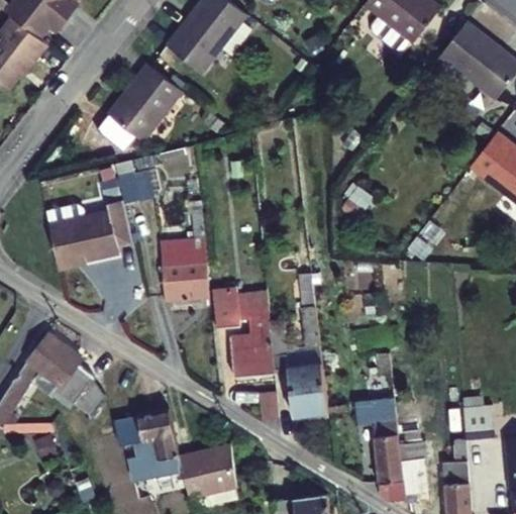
[(65,4),(60,0),(0,0),(0,1),(6,6),(34,28),(42,17),(50,23),(65,4)]
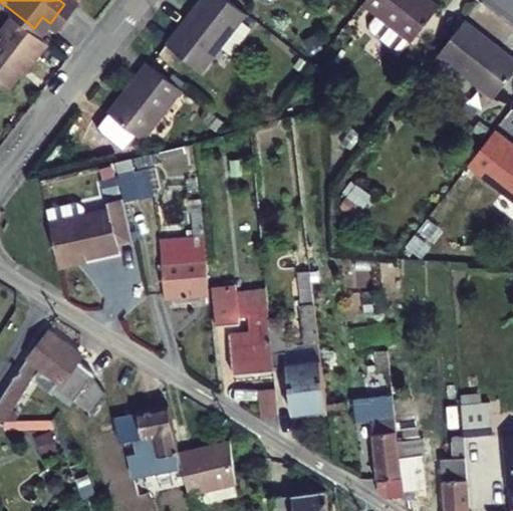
[(201,1),(167,45),(200,72),(246,15),(227,0),(200,0),(201,1)]
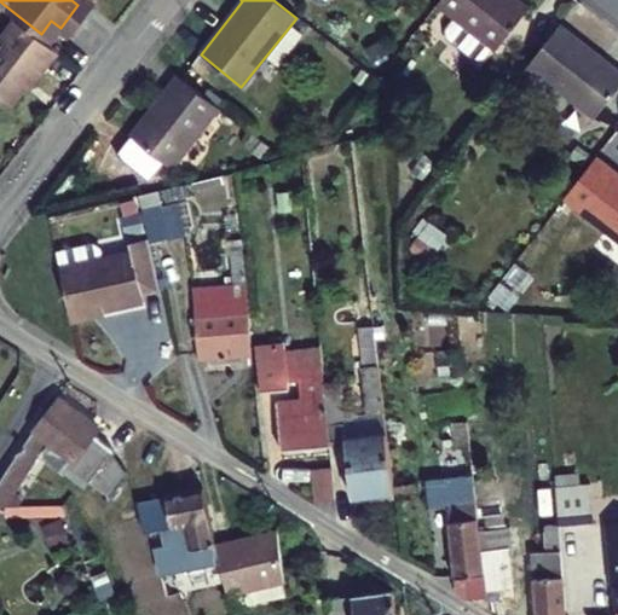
[(442,0),(437,6),(494,50),(526,9),(515,0),(442,0)]
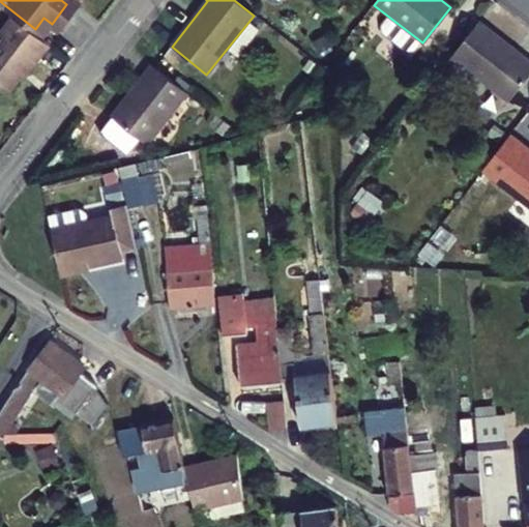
[(25,60),(45,36),(35,29),(6,6),(0,13),(0,79),(2,81),(21,57),(25,60)]
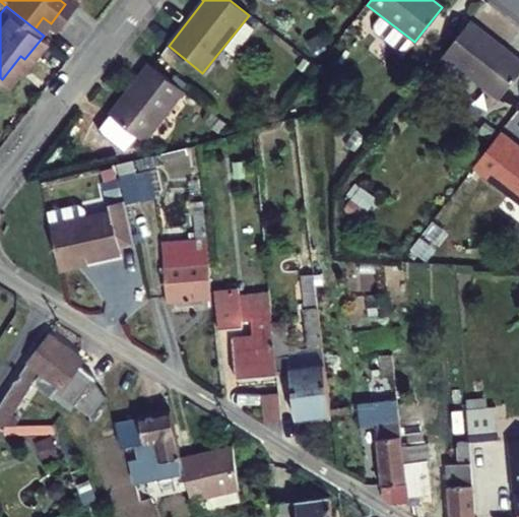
[(518,60),(471,24),(446,57),(501,100),(518,75),(518,60)]
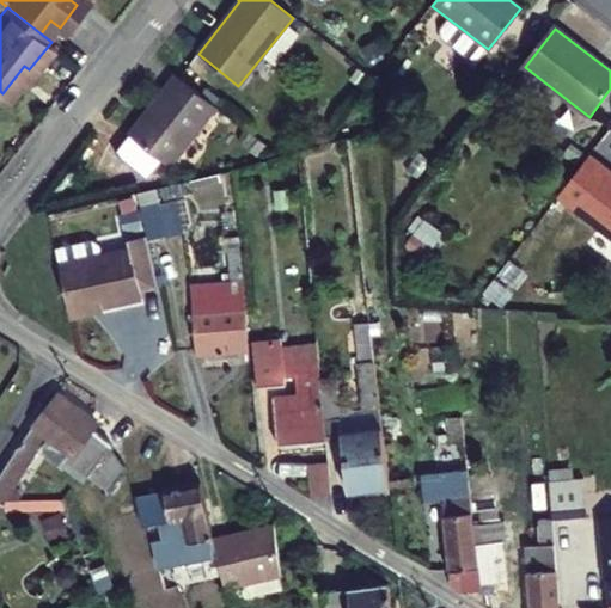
[(175,75),(128,135),(165,164),(173,163),(218,108),(175,75)]
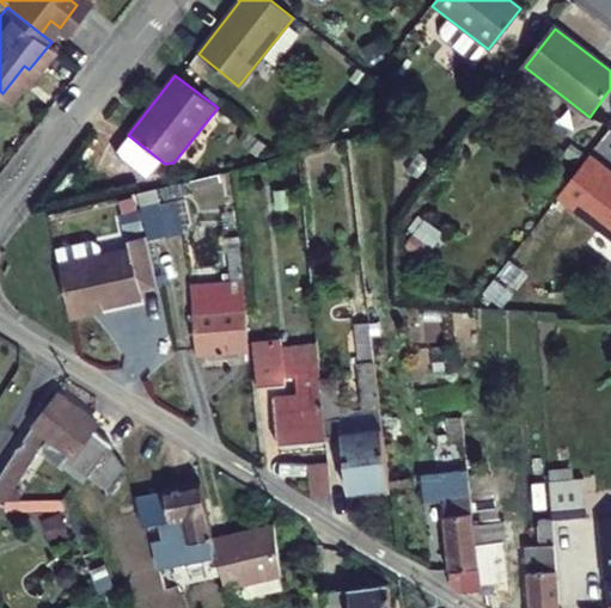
[(128,135),(117,148),(144,170),(165,164),(128,135)]
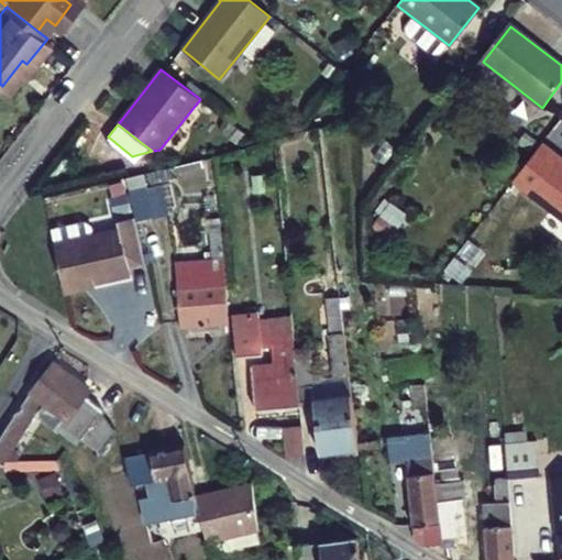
[(561,157),(542,142),(511,182),(561,220),(561,157)]
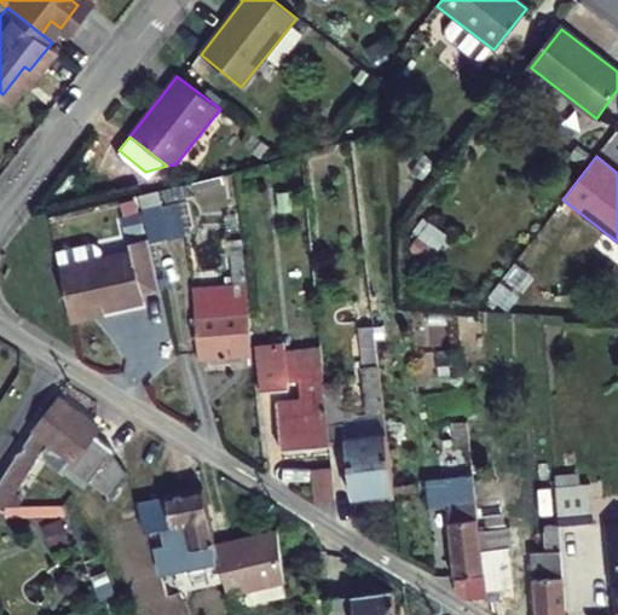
[(171,213),(152,219),(161,251),(178,245),(171,213)]
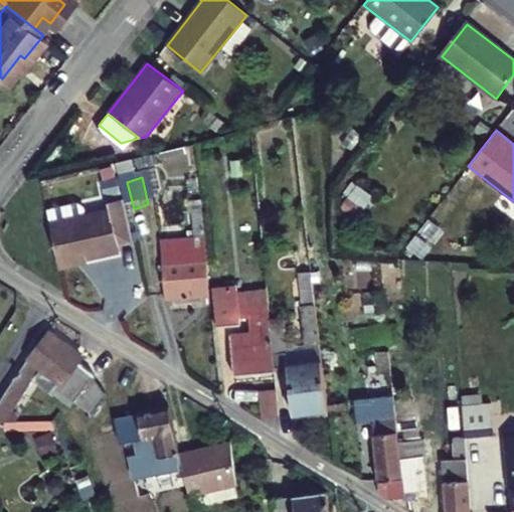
[(53,267),(113,252),(114,245),(127,242),(116,199),(101,203),(103,210),(41,225),(53,267)]
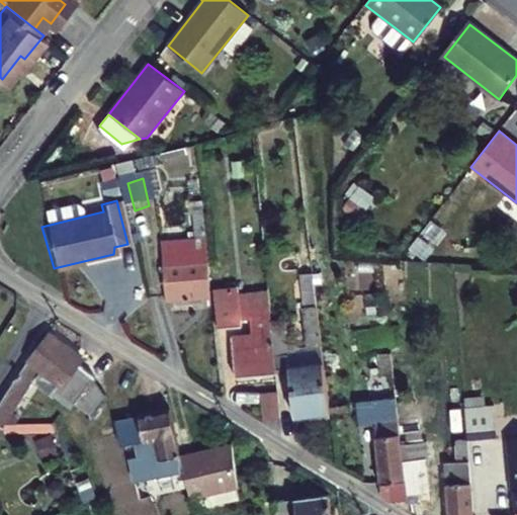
[(208,263),(204,223),(197,224),(198,232),(188,233),(192,264),(163,267),(167,303),(208,298),(204,263),(208,263)]
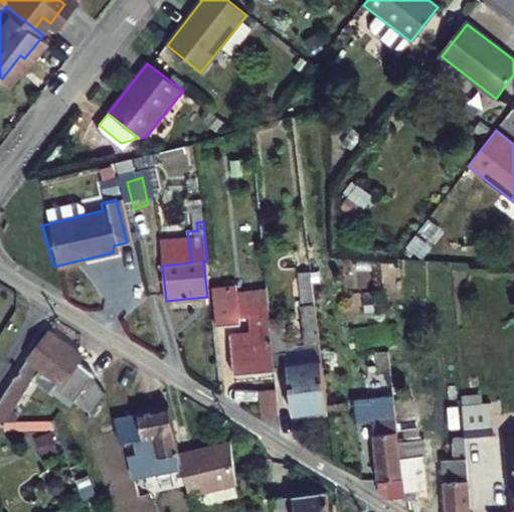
[(304,312),(306,336),(319,335),(316,310),(304,312)]
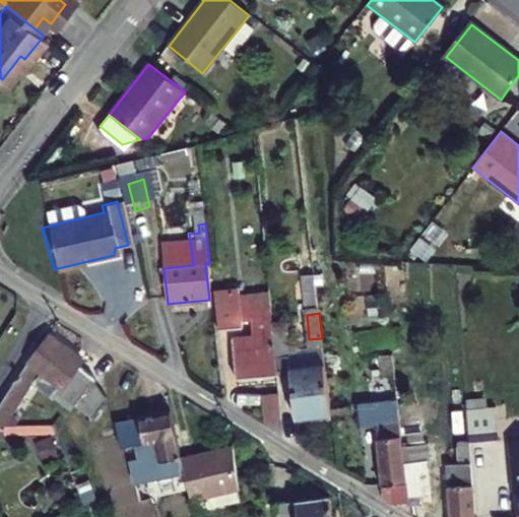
[(70,348),(74,343),(54,327),(0,394),(0,404),(11,412),(51,362),(80,384),(92,370),(86,362),(70,348)]
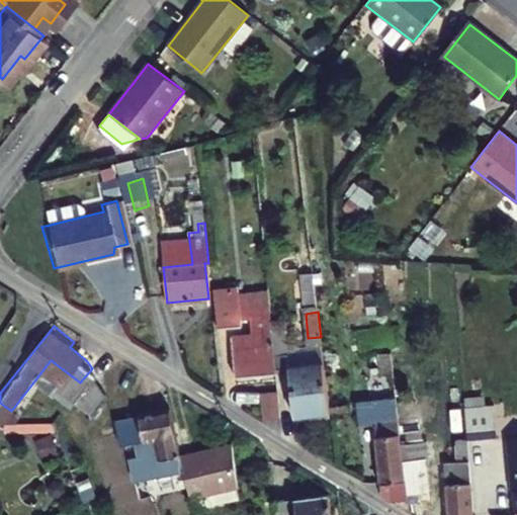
[(271,337),(271,334),(232,336),(235,376),(274,375),(274,372),(271,337)]
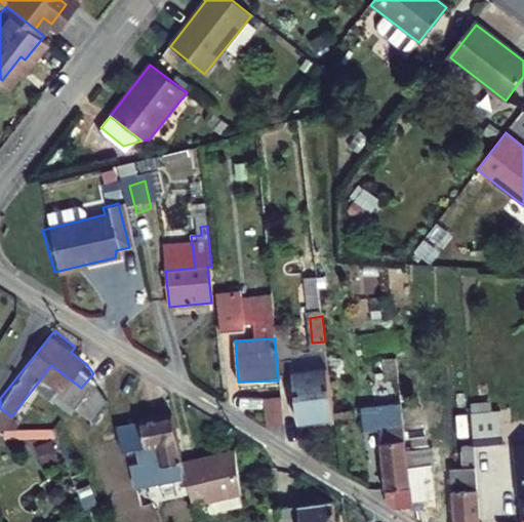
[(294,376),(291,339),(275,342),(278,377),(294,376)]
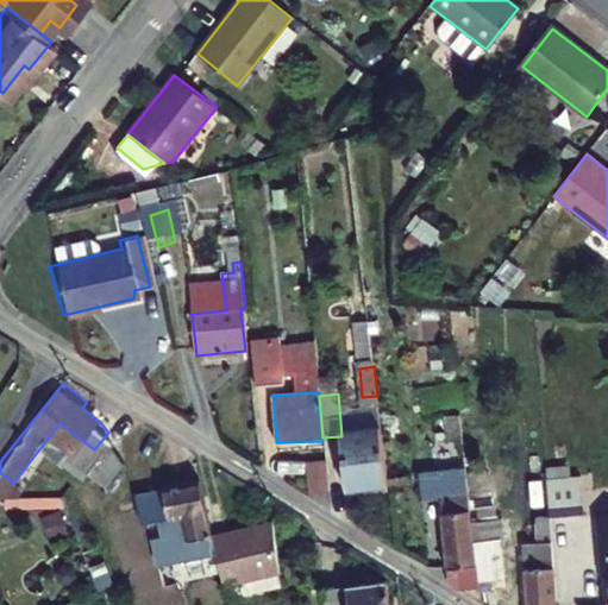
[(105,459),(117,443),(108,433),(94,449),(105,459)]
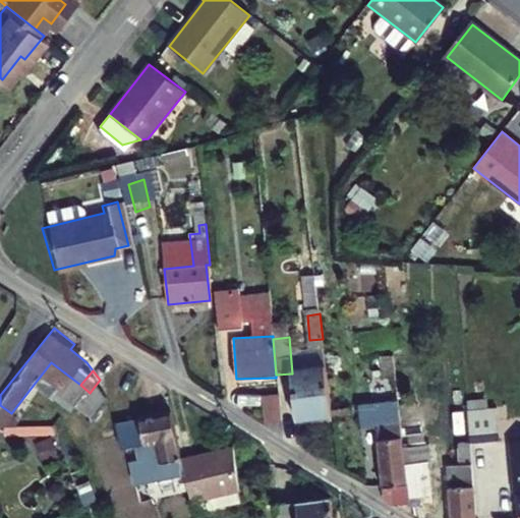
[(331,421),(326,370),(292,373),(297,423),(331,421)]
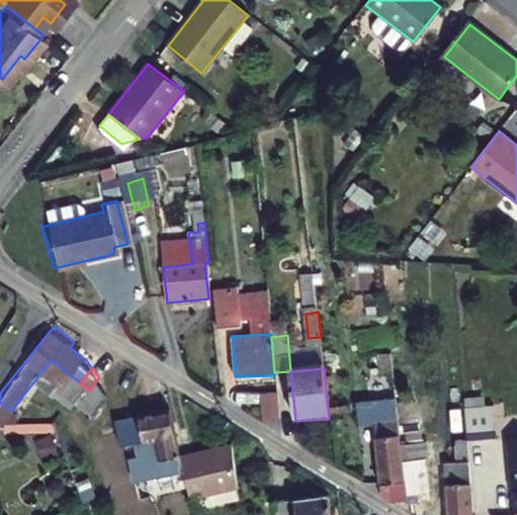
[(277,397),(261,399),(263,424),(279,423),(277,397)]
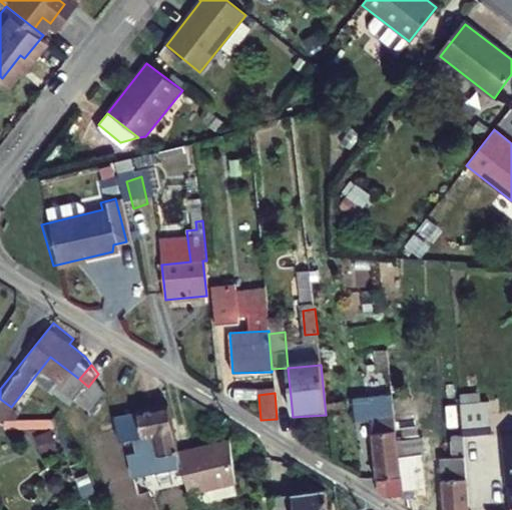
[(397,425),(395,401),(368,402),(373,472),(383,471),(384,489),(386,492),(401,491),(397,425)]
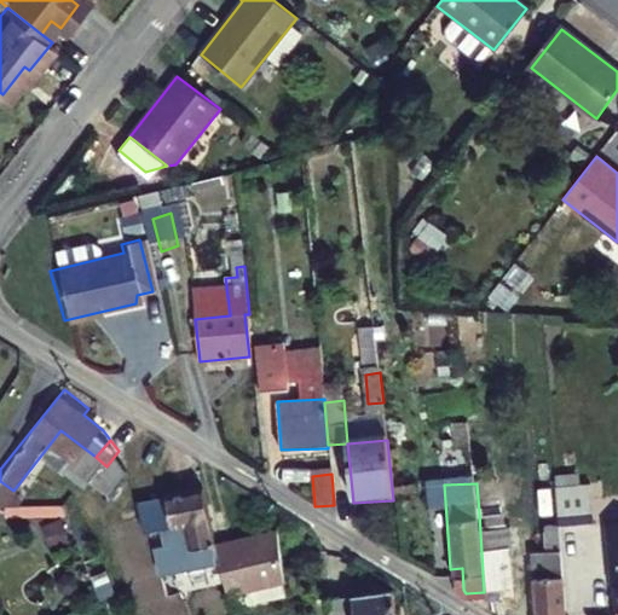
[(188,572),(191,585),(221,575),(211,532),(200,486),(145,502),(159,537),(178,532),(183,556),(174,557),(179,573),(188,572)]
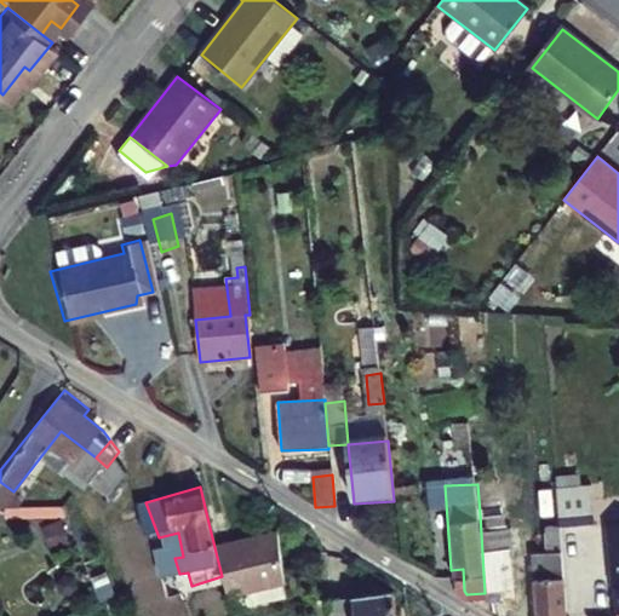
[(557,518),(557,535),(591,533),(589,495),(555,498),(557,518)]
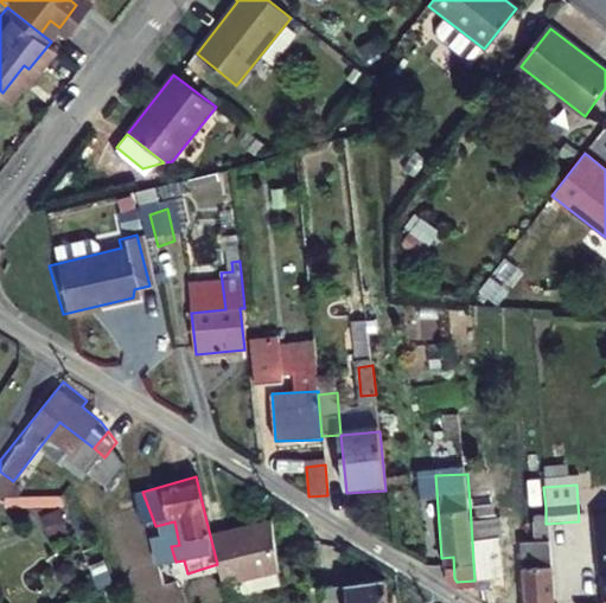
[(504,519),(503,500),(470,502),(474,581),(474,583),(485,582),(484,569),(498,568),(495,520),(504,519)]
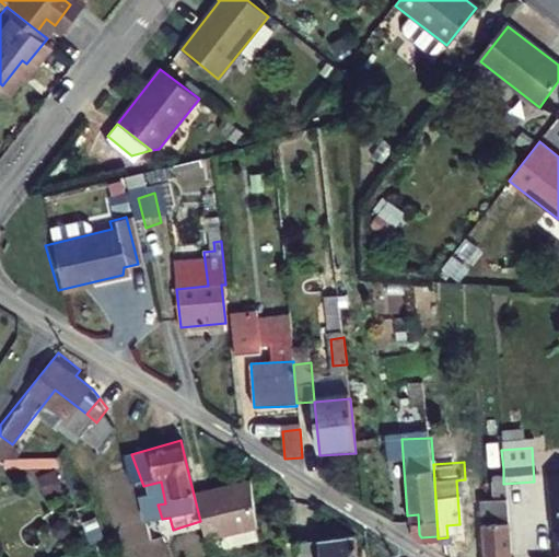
[(252,514),(246,468),(190,482),(200,521),(201,524),(252,514)]
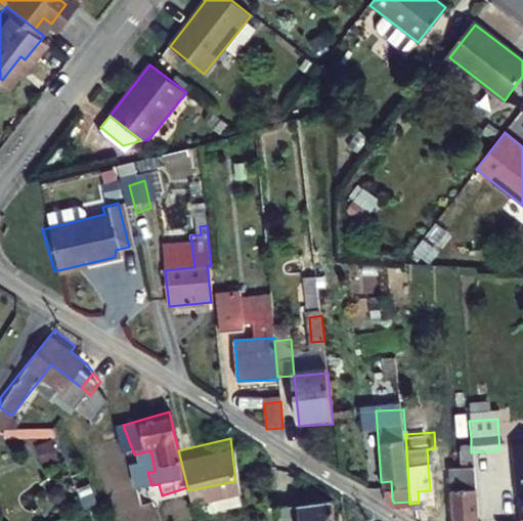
[(446,460),(449,520),(475,520),(471,452),(471,438),(458,439),(459,459),(446,460)]
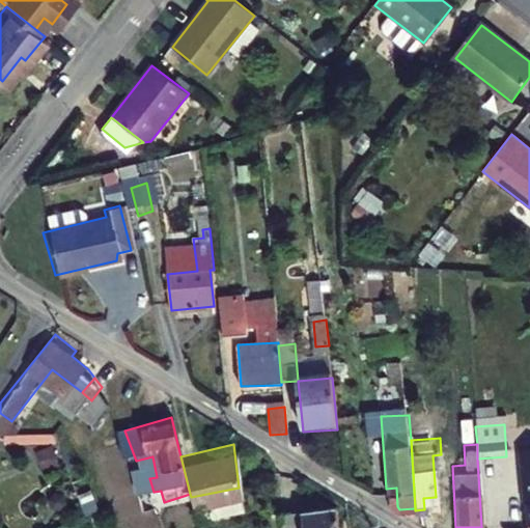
[(529,527),(529,456),(521,457),(524,510),(525,527),(529,527)]
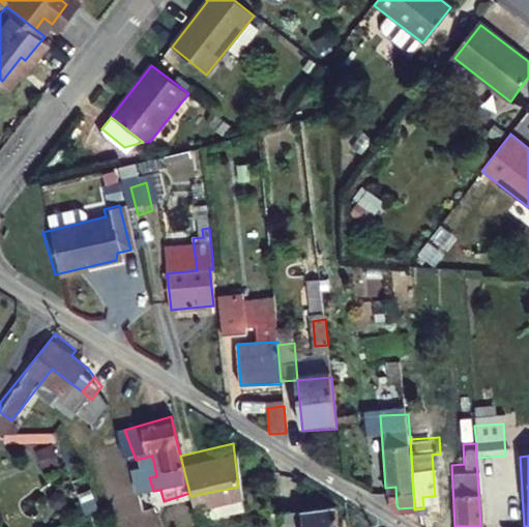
[(335,526),(334,508),(277,514),(277,526),(335,526)]
